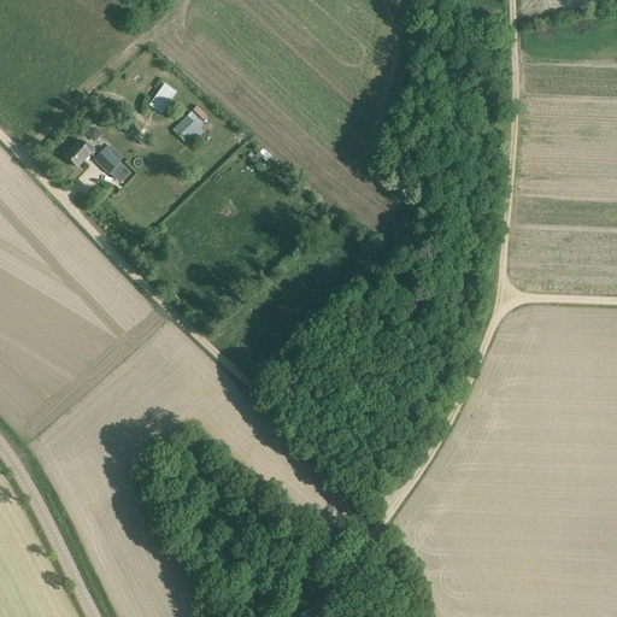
[(165,86),(151,105),(162,113),(176,93),(165,86)]
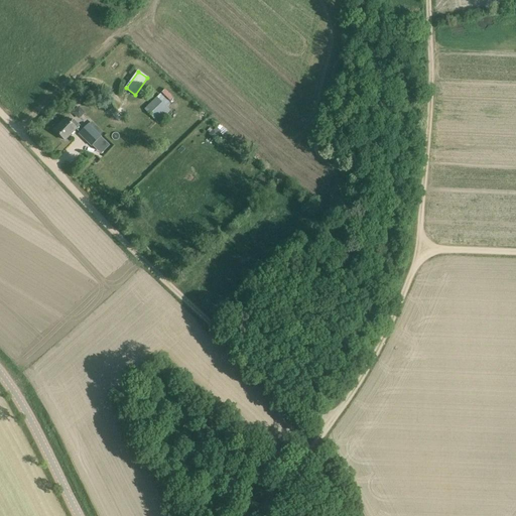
[(166,106),(170,103),(160,93),(157,97),(166,106)]
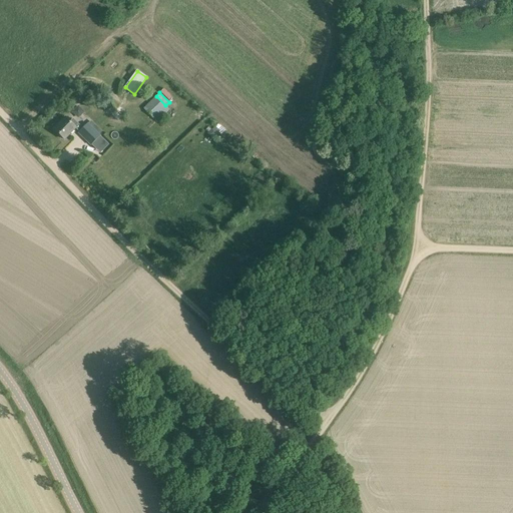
[(165,105),(156,96),(143,108),(154,119),(167,107),(165,105)]
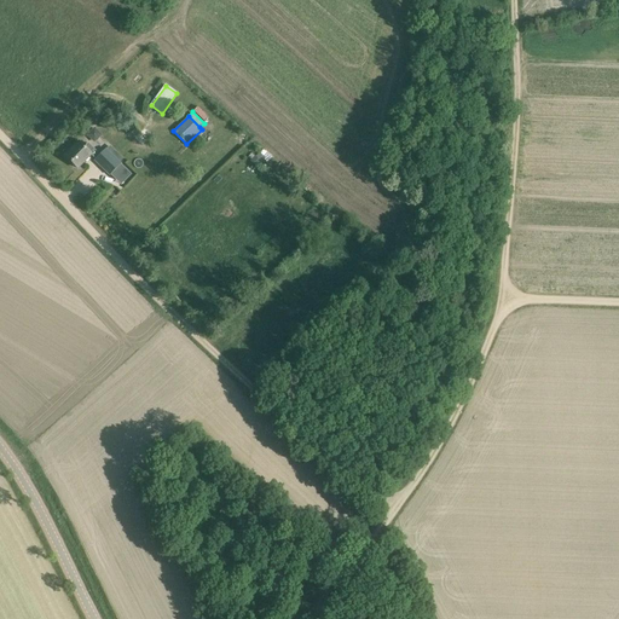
[(137,140),(144,148),(149,142),(142,136),(137,140)]
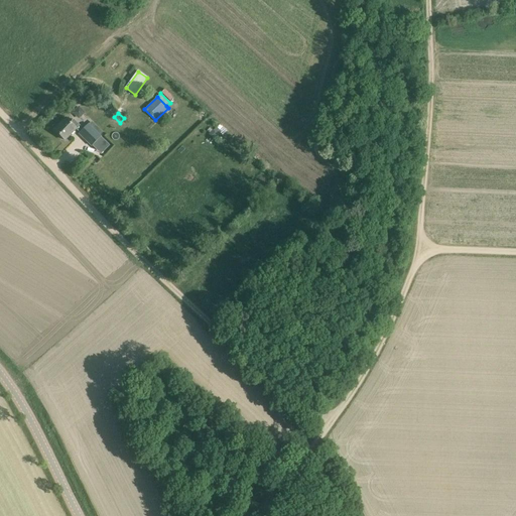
[(74,119),(70,123),(66,119),(54,130),(65,140),(76,129),(81,133),(84,130),(74,119)]
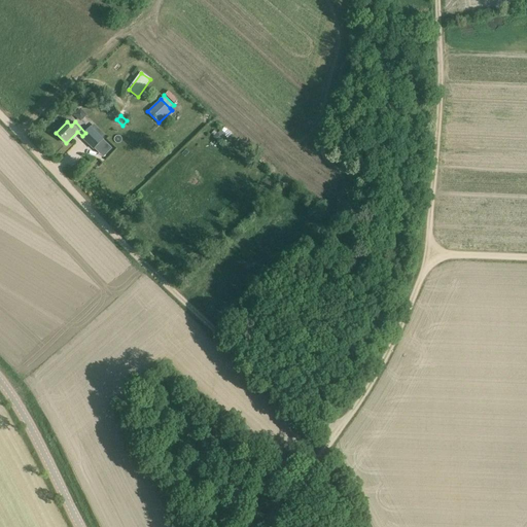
[(94,125),(91,128),(103,139),(106,137),(94,125)]
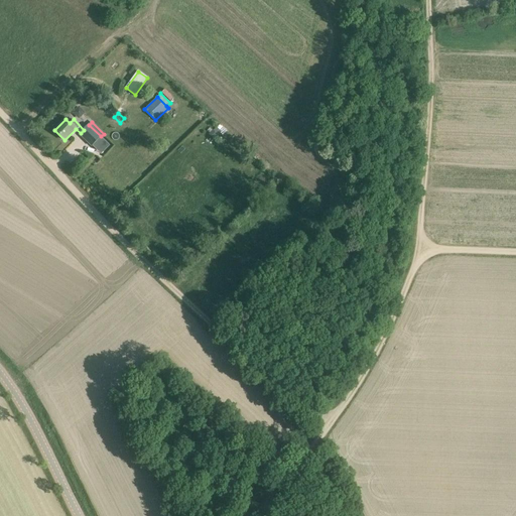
[(101,136),(89,125),(84,130),(81,133),(80,134),(92,146),(101,136)]
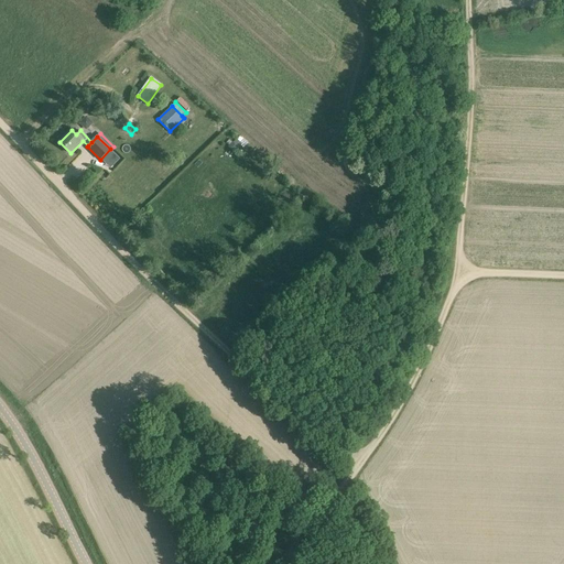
[(234,142),(229,147),(235,152),(239,147),(234,142)]
